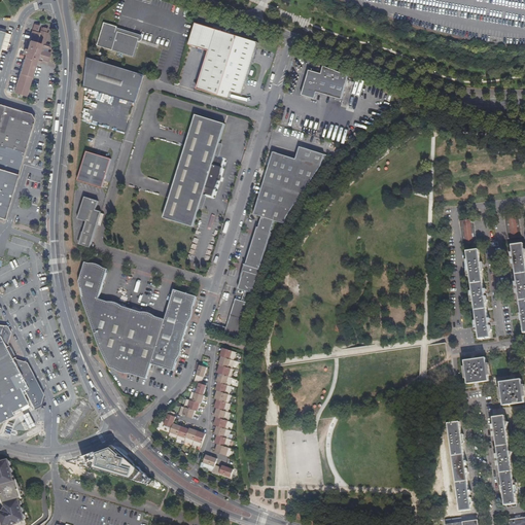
[(116,30),(118,26),(105,22),(98,44),(135,56),(140,37),(116,30)]
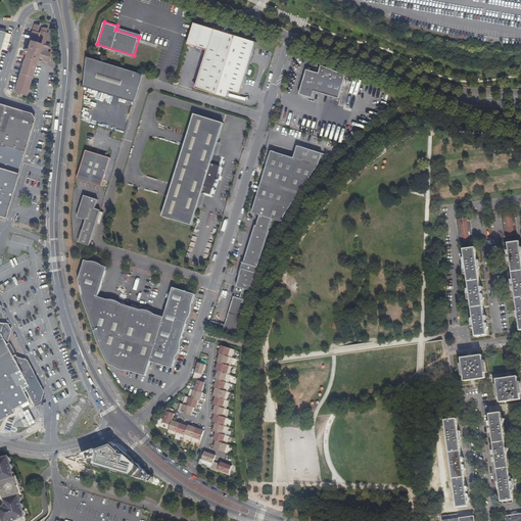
[(208,50),(196,87),(228,97),(230,91),(241,94),(257,43),(195,22),(189,44),(208,50)]
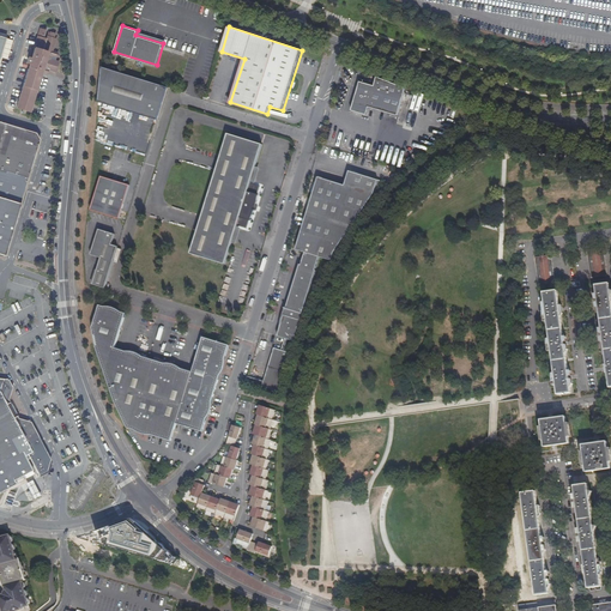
[(20,61),(19,65),(26,67),(14,106),(28,109),(40,71),(46,72),(47,68),(54,71),(58,61),(49,59),(49,56),(54,56),(55,52),(50,50),(54,37),(52,36),(53,32),(48,31),(47,35),(44,35),(43,36),(43,37),(36,36),(32,48),(30,49),(28,58),(25,58),(23,61),(20,61)]
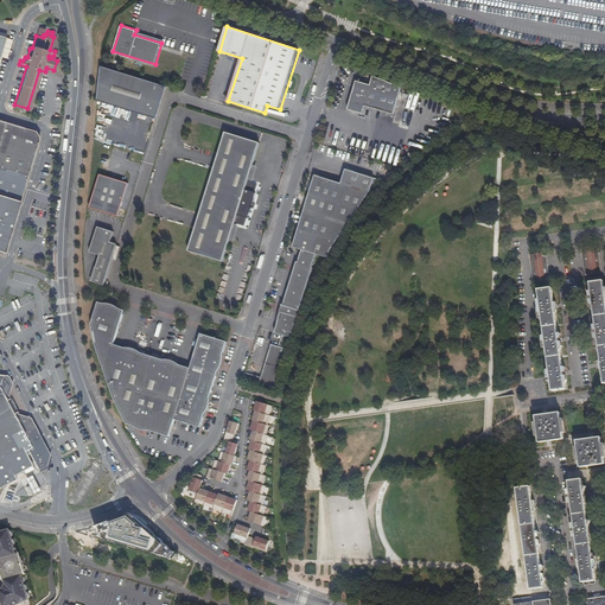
[(167,86),(102,65),(99,100),(157,119),(167,86)]
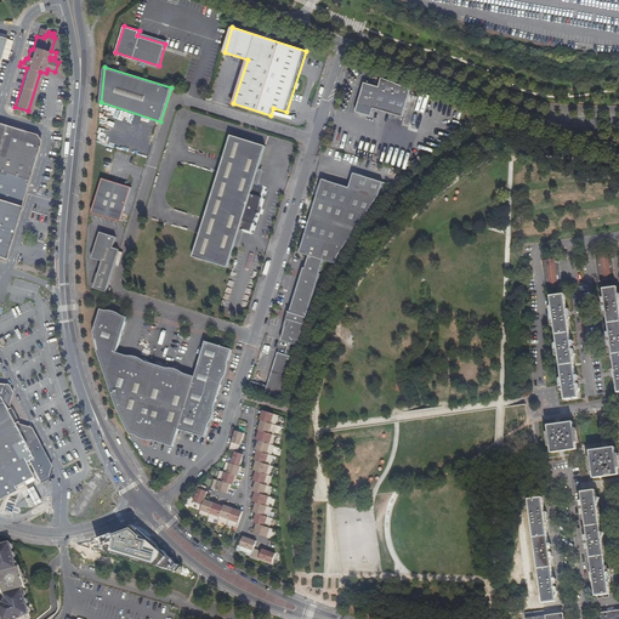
[(397,114),(407,86),(378,75),(375,85),(361,80),(351,109),(367,113),(368,106),(397,114)]
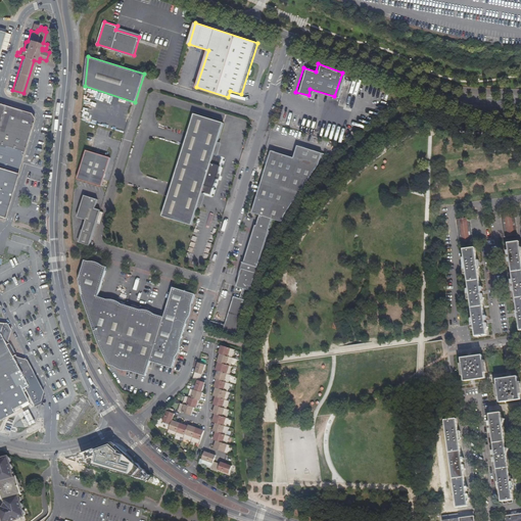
[(0,217),(2,217),(32,119),(28,111),(0,103),(0,217)]
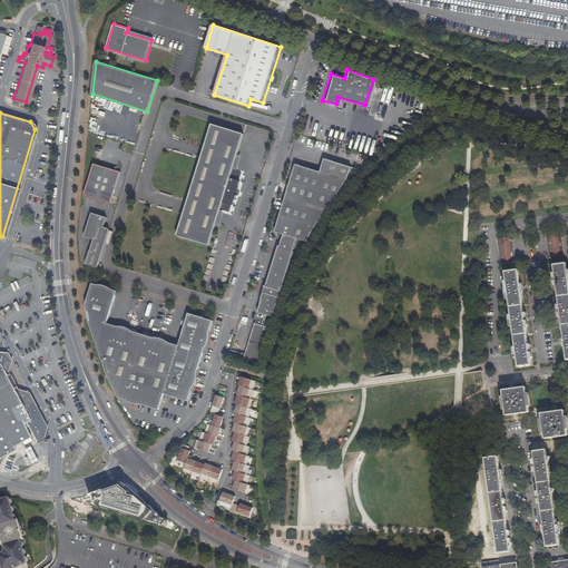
[(231,176),(244,134),(213,124),(206,143),(201,159),(187,201),(176,235),(208,245),(223,202),(233,204),(236,195),(235,194),(236,191),(238,189),(241,179),(231,176)]
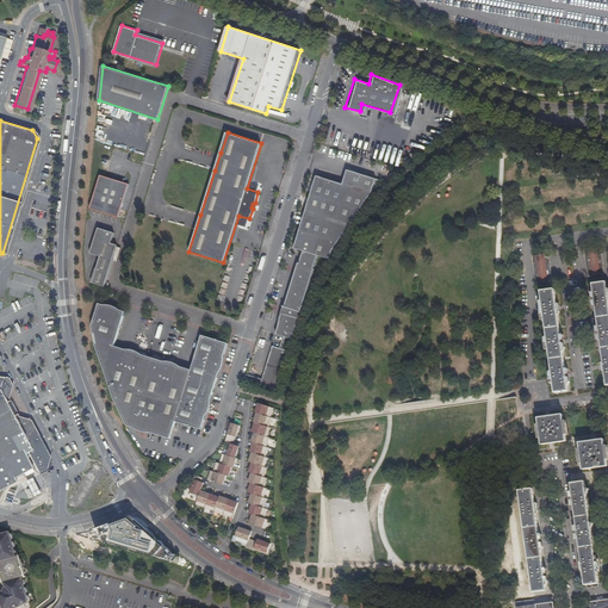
[(297,261),(295,262),(311,267),(315,253),(326,256),(328,249),(377,178),(345,168),(340,182),(314,174),(291,246),(301,249),(297,261)]
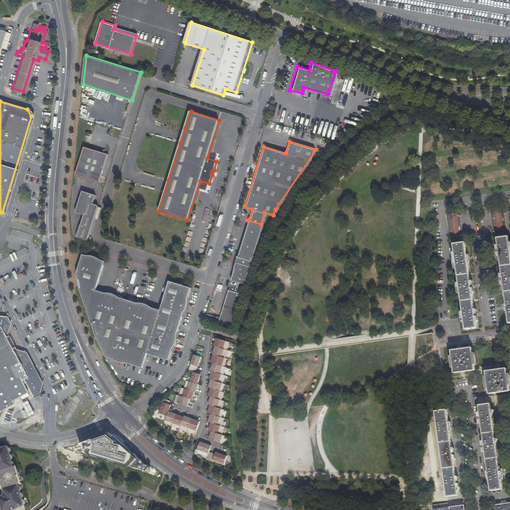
[(83,146),(74,174),(98,182),(107,154),(83,146)]
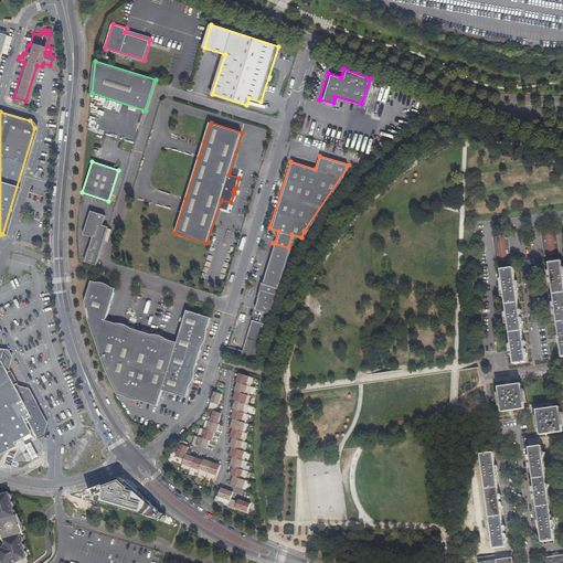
[(96,265),(107,226),(101,224),(104,214),(88,211),(82,234),(91,236),(83,261),(96,265)]
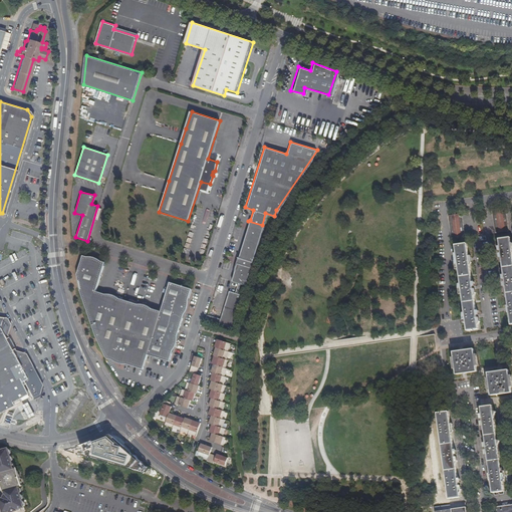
[(491,231),(505,229),(502,206),(488,207),(491,231)]
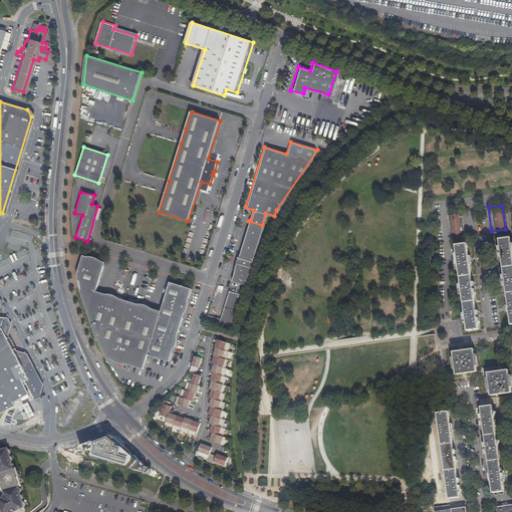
[(447,237),(448,237),(461,235),(457,212),(444,214),(447,237)]
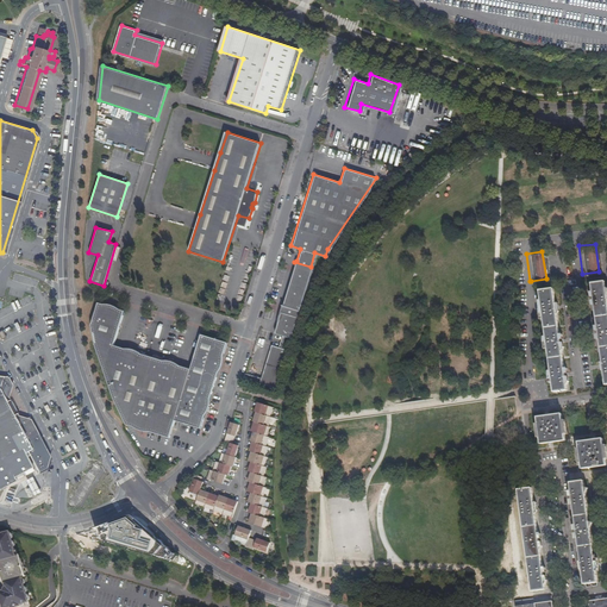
[(279,311),(273,331),(280,333),(283,335),(289,337),(311,267),(294,262),(281,305),(280,304),(277,311),(279,311)]
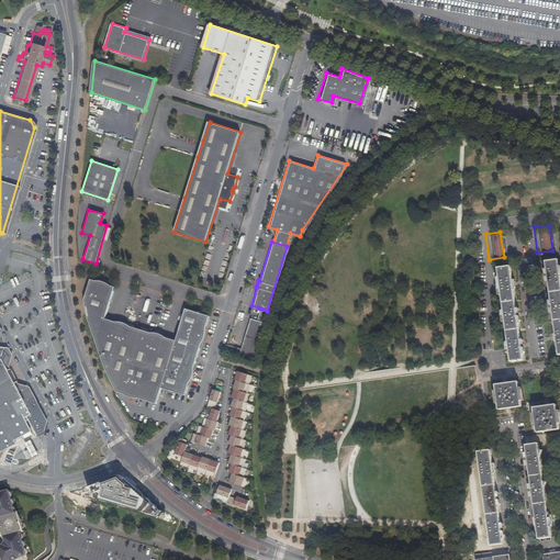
[(553,335),(556,354),(559,353),(559,293),(555,258),(542,259),(545,273),(548,302),(553,335)]
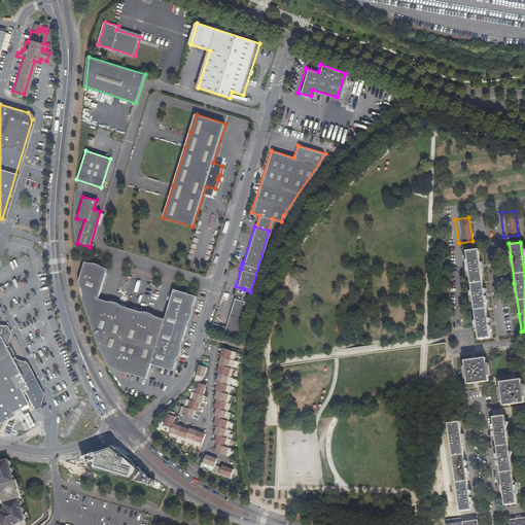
[(475,248),(463,249),(476,338),(488,336),(486,322),(481,292),(477,264),(475,248)]
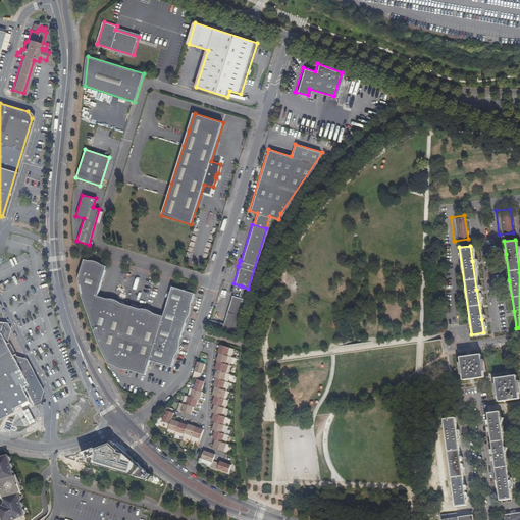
[(144,372),(148,359),(148,358),(162,314),(152,311),(151,313),(140,309),(140,307),(117,300),(117,302),(106,299),(107,297),(96,294),(105,264),(94,260),(94,262),(88,260),(89,259),(83,257),(79,272),(80,288),(81,293),(94,328),(108,358),(113,359),(113,364),(115,364),(115,362),(126,365),(125,368),(141,372),(144,372)]
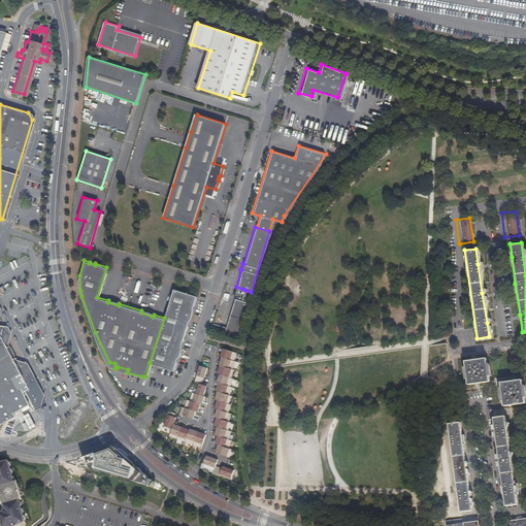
[(191,307),(195,295),(173,288),(164,318),(150,362),(172,368),(176,355),(174,355),(177,344),(179,344),(188,318),(186,318),(189,307),(191,307)]
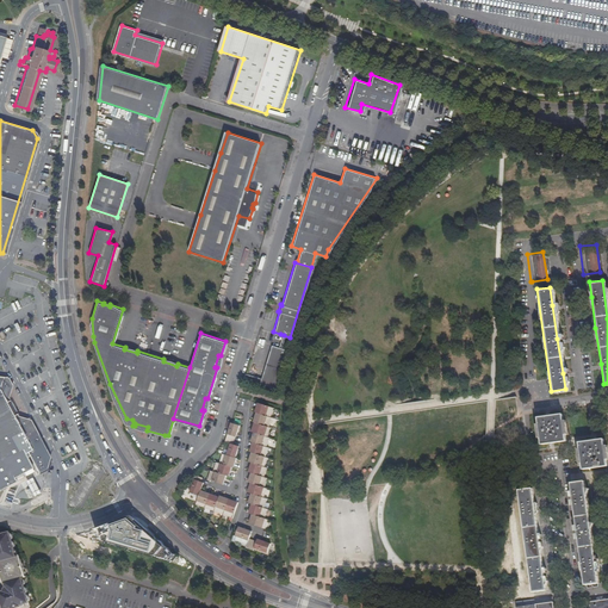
[(270,343),(266,354),(283,359),(286,348),(280,347),(281,343),(277,342),(277,345),(270,343)]
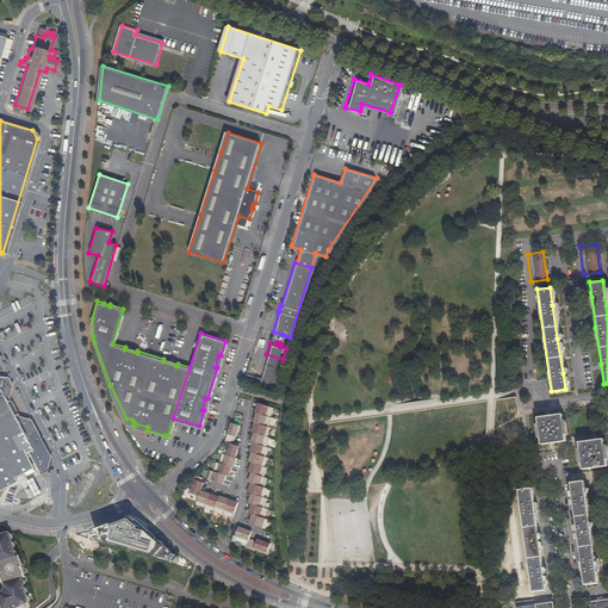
[(273,386),(283,359),(266,354),(259,377),(243,372),(241,380),(256,385),(258,382),(273,386)]
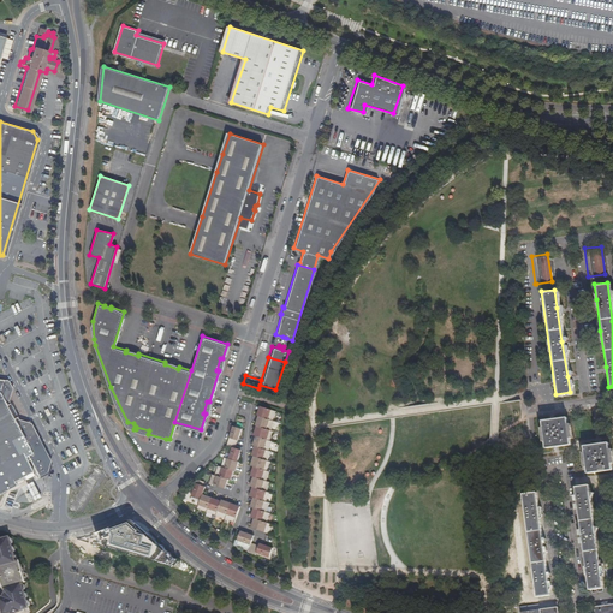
[(47,468),(52,456),(31,422),(19,421),(18,422),(15,418),(15,417),(18,415),(11,402),(7,403),(6,400),(10,387),(6,381),(0,380),(0,493),(1,494),(21,483),(18,480),(36,469),(30,459),(33,457),(41,472),(47,468)]
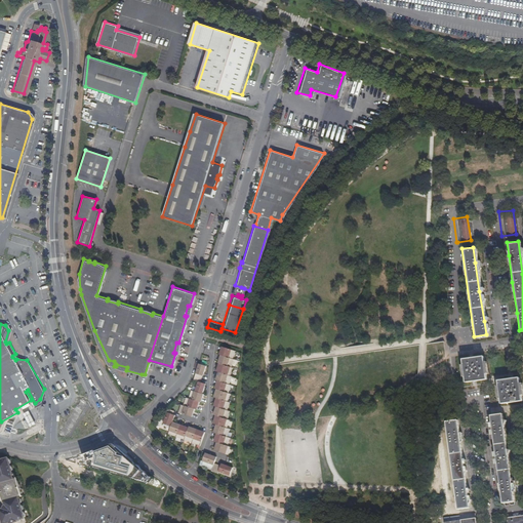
[(217,353),(218,353),(231,357),(234,349),(219,345),(217,353)]
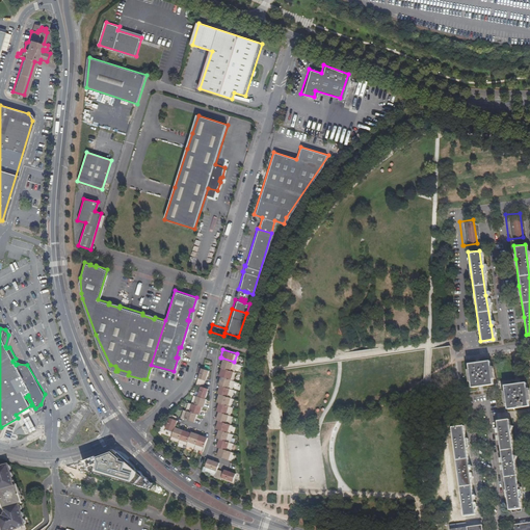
[(221,358),(219,366),(233,370),(236,363),(234,362),(221,358)]
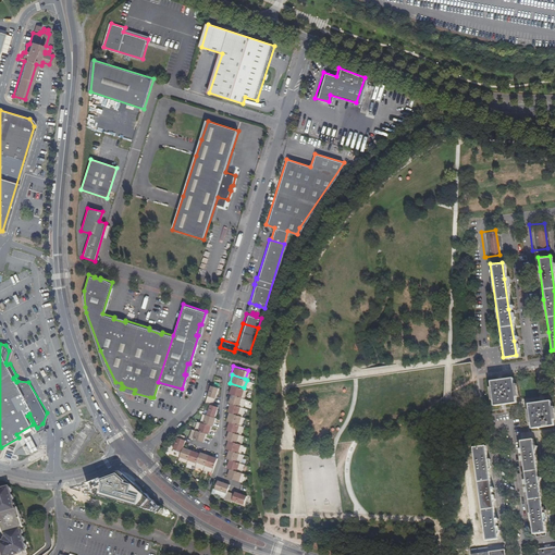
[(489,397),(490,397),(491,404),(501,403),(515,401),(514,395),(516,395),(514,382),(512,382),(510,377),(488,379),(489,385),(486,385),(489,397)]
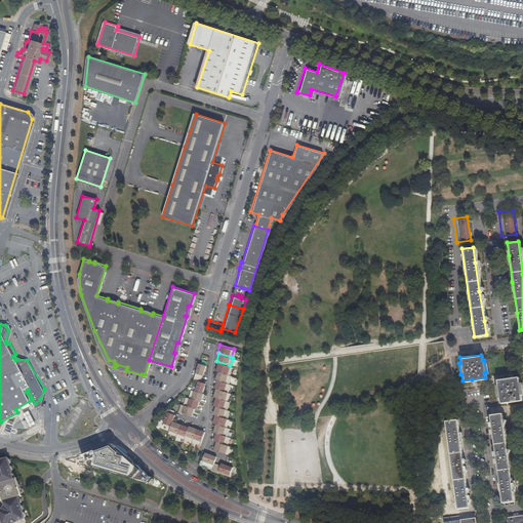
[(214,369),(216,370),(229,374),(231,366),(230,365),(216,361),(214,369)]
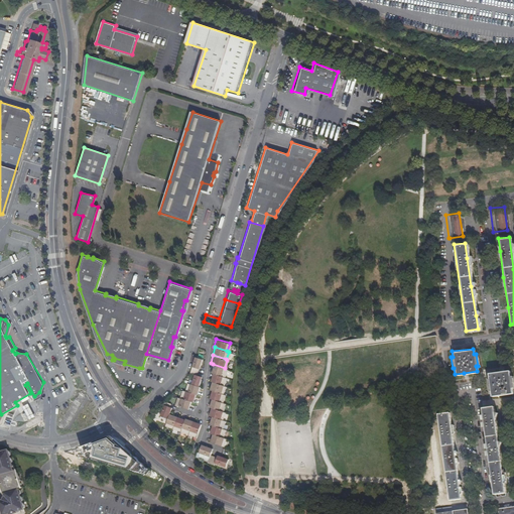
[(201,358),(199,358),(194,356),(189,369),(196,370),(197,371),(198,368),(201,358)]
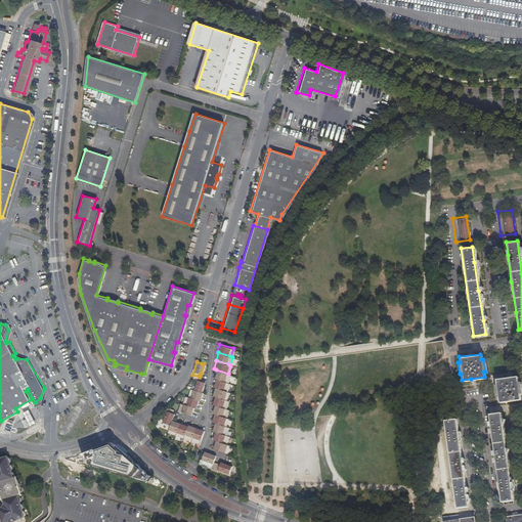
[(213,378),(215,378),(227,382),(229,375),(229,374),(228,374),(216,370),(213,378)]
